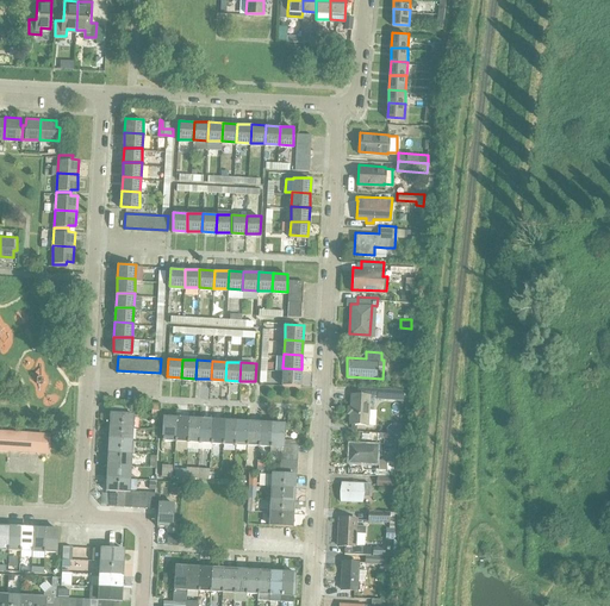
[(302,369),(282,368),(282,383),(300,385),(302,369)]
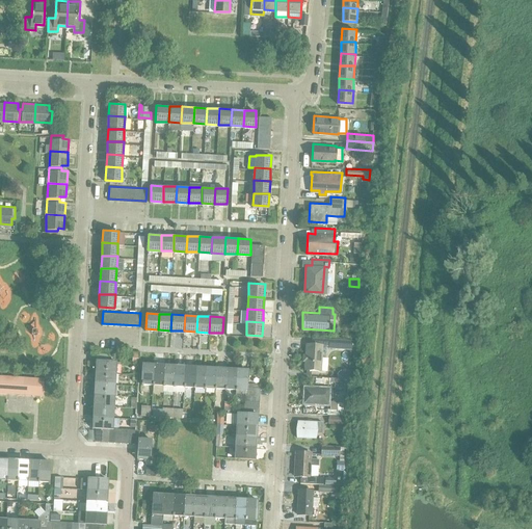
[(352,338),(329,337),(313,336),(312,343),(306,342),(304,368),(319,369),(325,369),(327,344),(328,344),(328,345),(351,346),(352,338)]
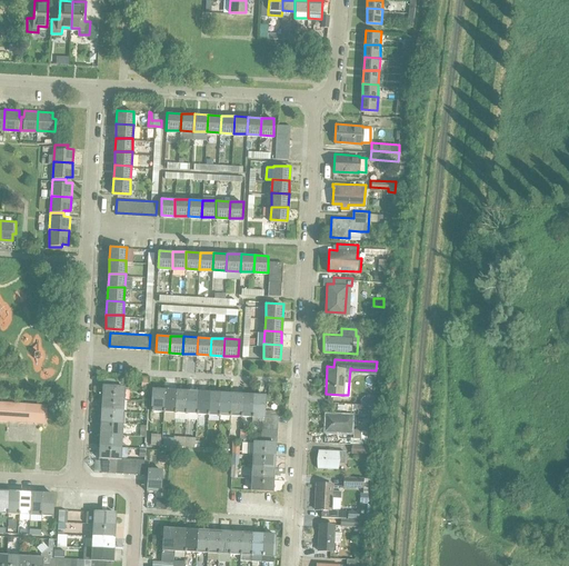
[(102,384),(101,396),(125,397),(125,386),(102,384)]
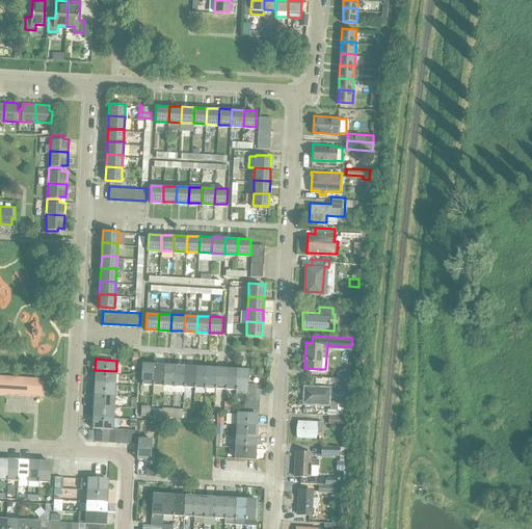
[(141,382),(153,384),(154,362),(143,362),(141,382)]
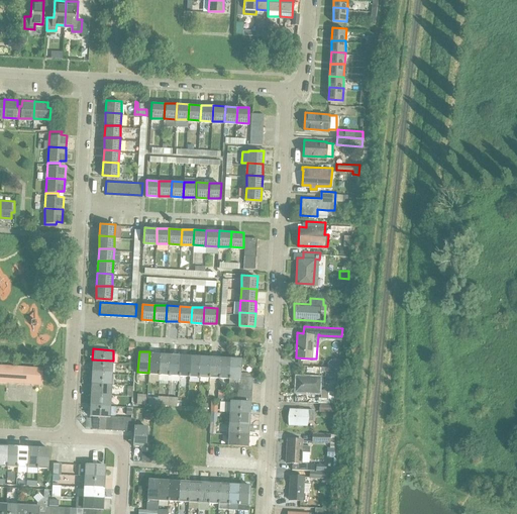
[(148,373),(159,373),(160,352),(149,351),(148,373)]
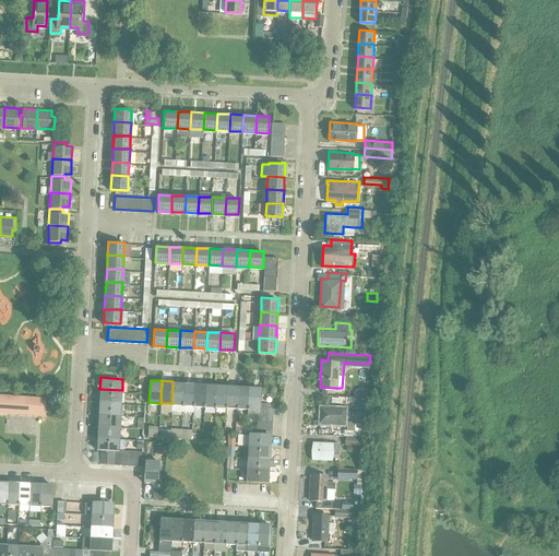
[(171,403),(171,407),(181,409),(182,404),(183,382),(173,381),(171,403)]
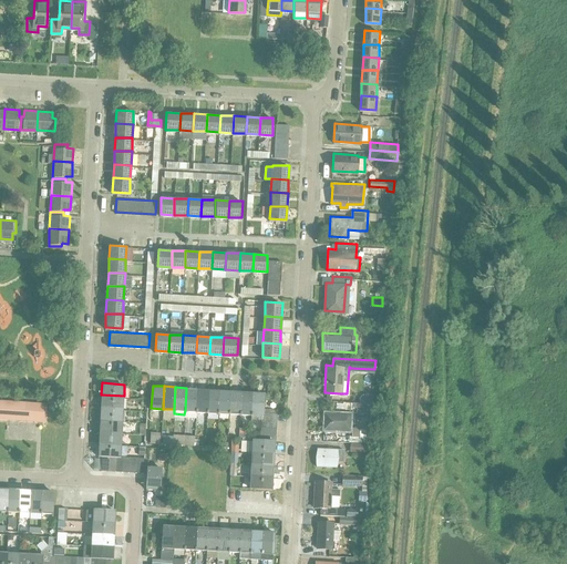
[(185,410),(184,414),(195,416),(196,411),(197,388),(186,388),(185,410)]
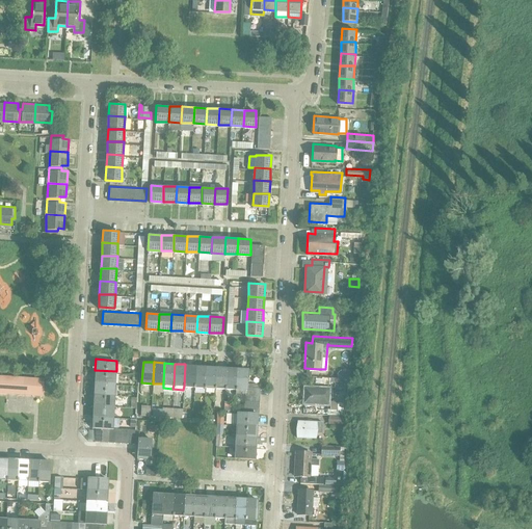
[(184,386),(194,386),(195,365),(185,364),(184,386)]
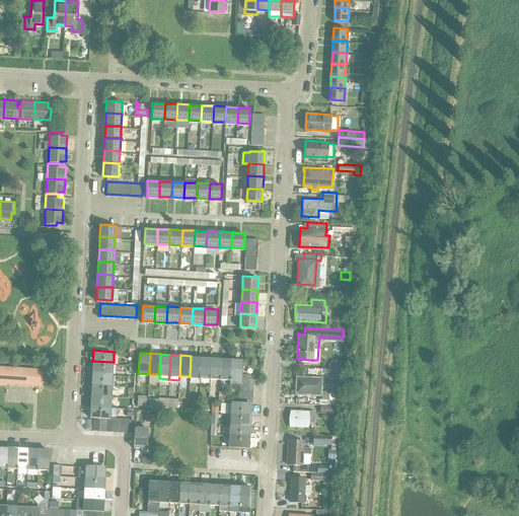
[(190,376),(200,377),(201,356),(191,356),(190,376)]
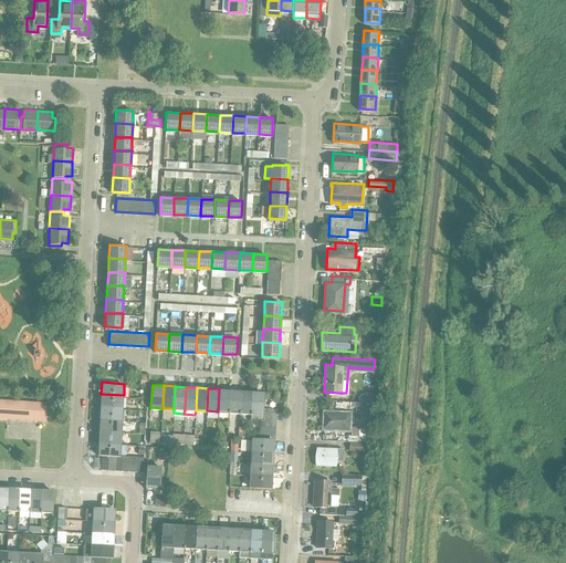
[(218,412),(229,412),(230,389),(219,388),(218,412)]
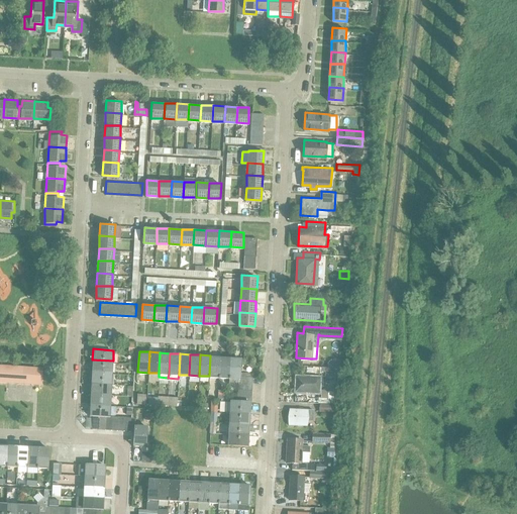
[(210,355),(209,376),(218,377),(220,355),(210,355)]
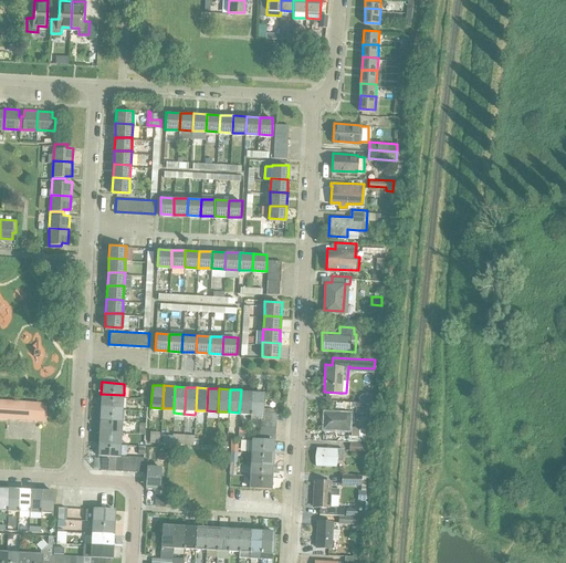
[(239,413),(251,413),(252,391),(241,389),(239,413)]
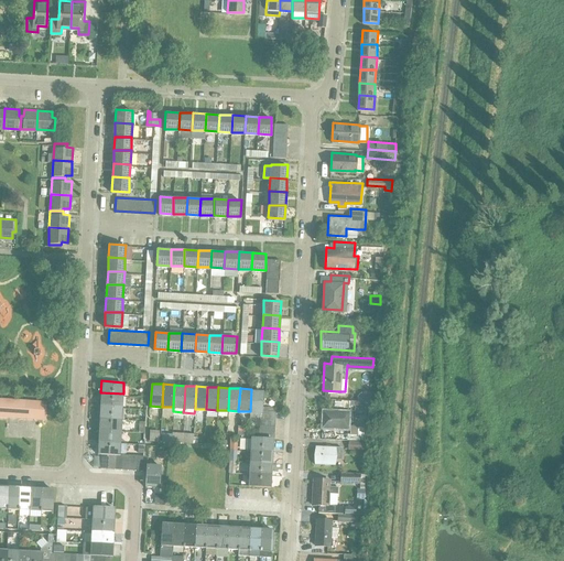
[(251,389),(250,411),(249,418),(260,418),(260,416),(261,412),(261,409),(262,390),(251,389)]
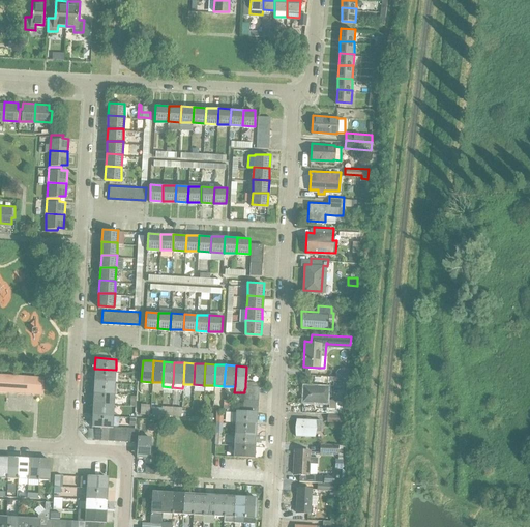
[(335,375),(348,375),(348,367),(340,366),(339,367),(336,369),(335,370),(335,375)]
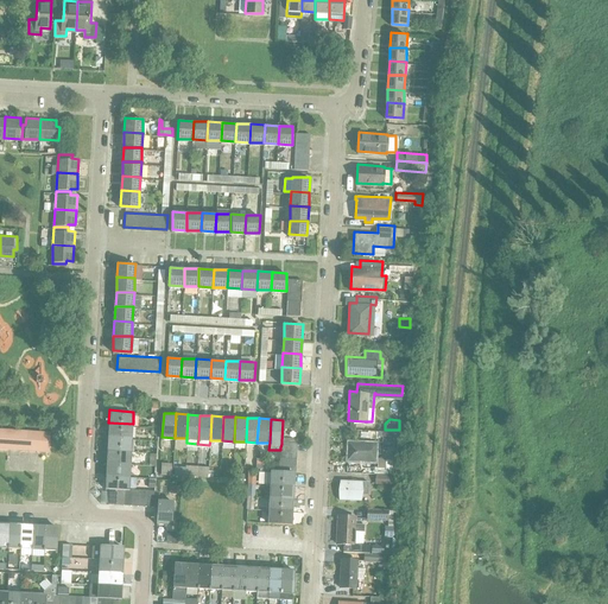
[(108,423),(108,436),(132,437),(133,424),(108,423)]
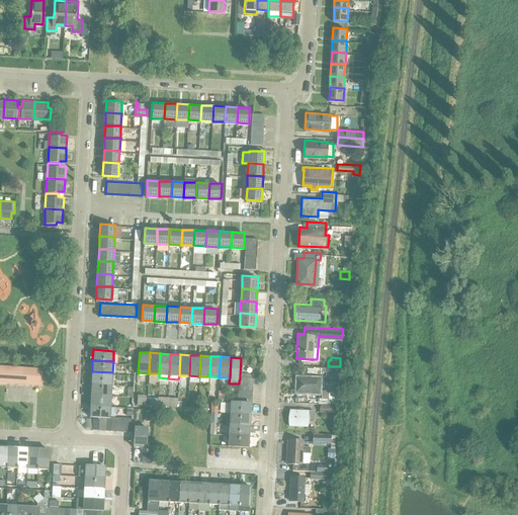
[(0,379),(41,382),(42,367),(0,364),(0,379)]
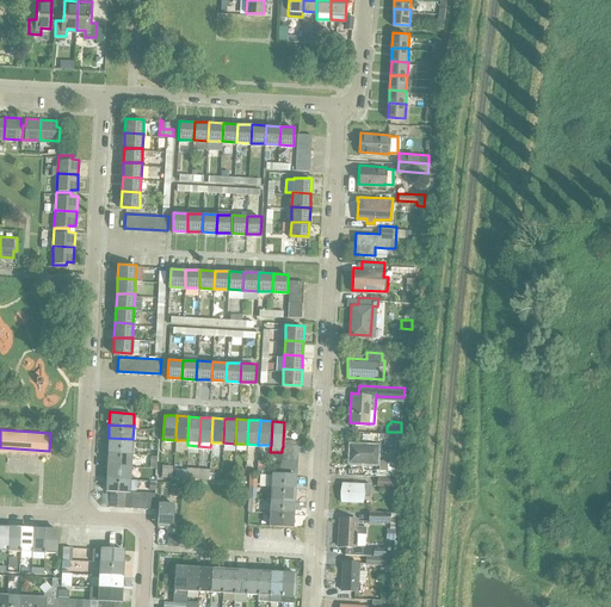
[(109,438),(107,450),(133,452),(133,439),(109,438)]
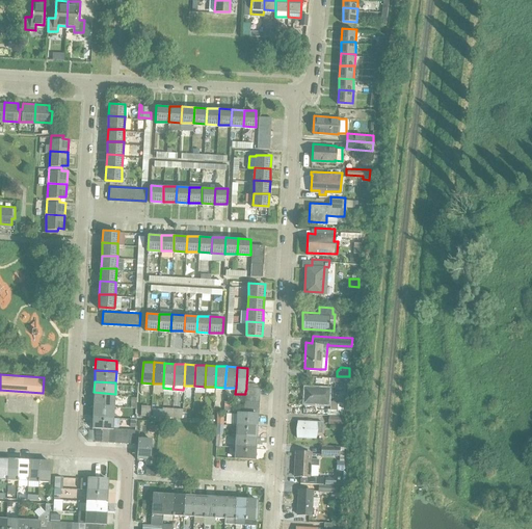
[(304,403),(329,404),(330,386),(303,385),(302,395),(304,395),(304,403)]
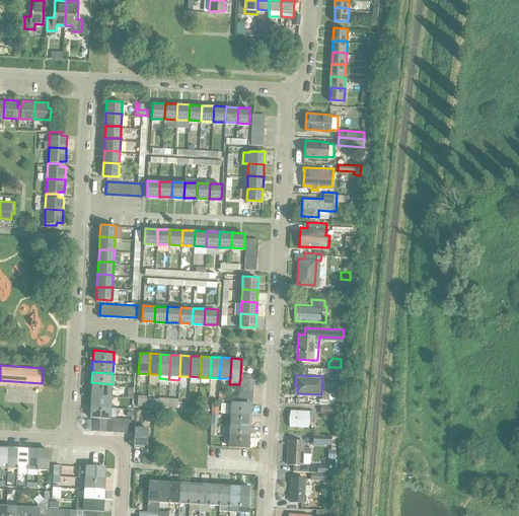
[(91,382),(90,393),(112,394),(113,384),(91,382)]
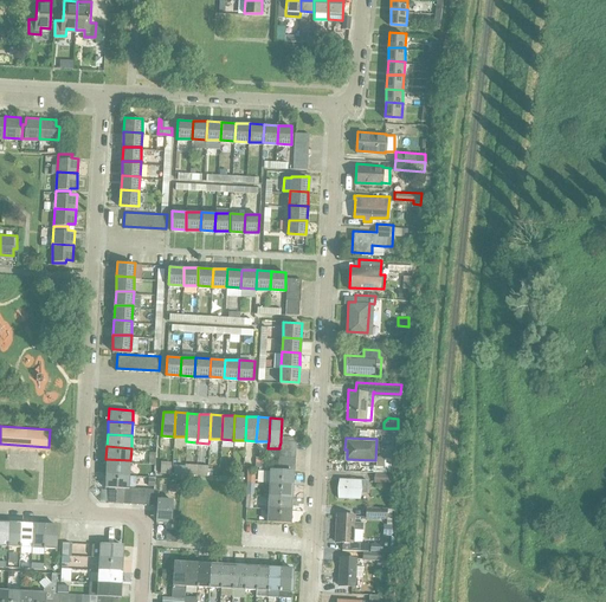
[(268,465),(268,457),(262,457),(262,454),(256,454),(256,465),(268,465)]
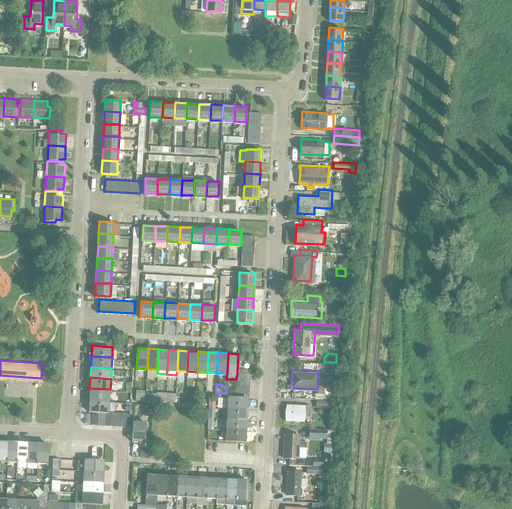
[(137,386),(138,395),(146,395),(145,386),(137,386)]
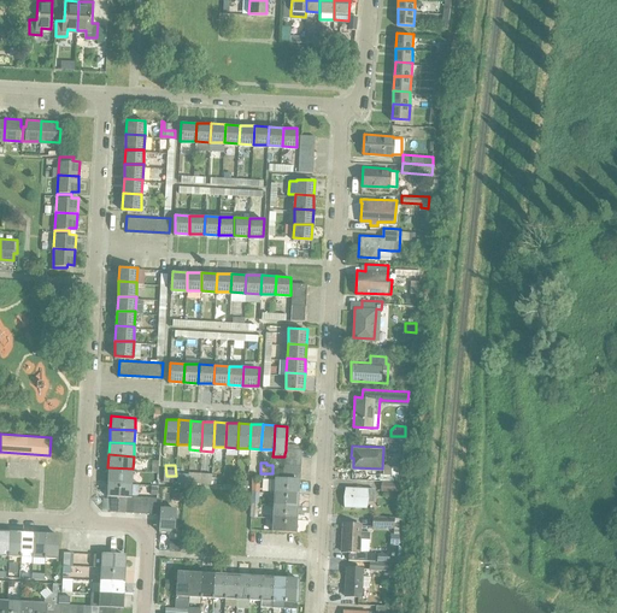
[(107,467),(107,481),(131,482),(133,469),(107,467)]
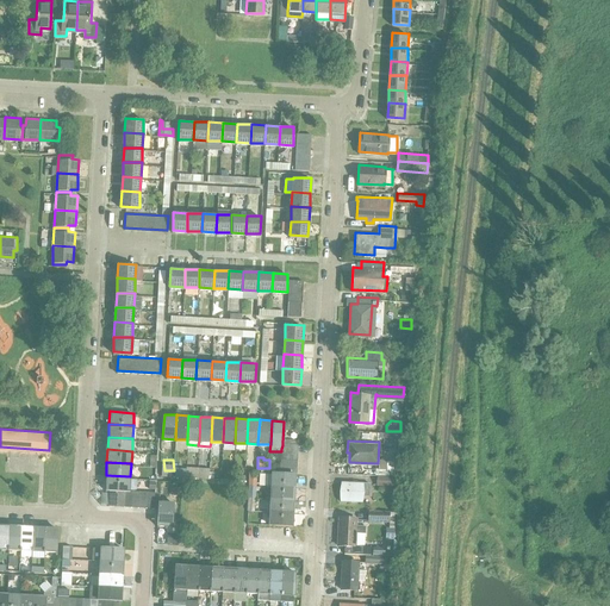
[(297,473),(297,464),(281,463),(280,472),(296,473),(297,473)]
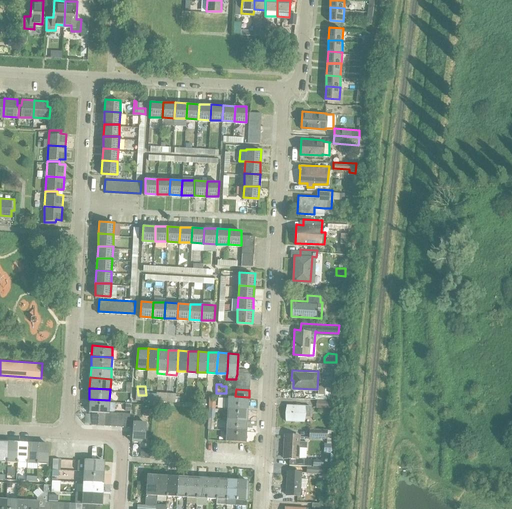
[(155,399),(165,400),(165,391),(156,390),(156,392),(155,392),(155,399)]
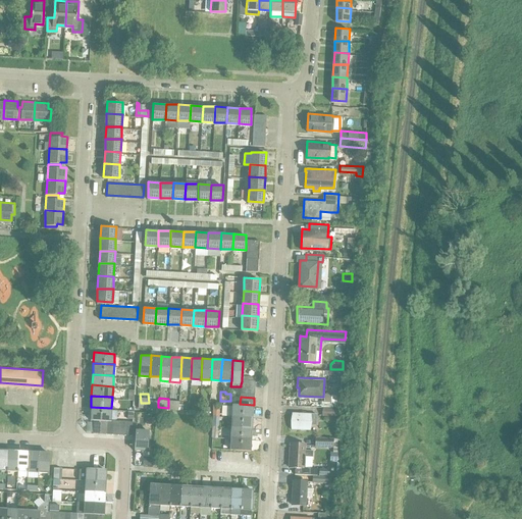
[(168,399),(168,408),(178,408),(178,399),(168,399)]
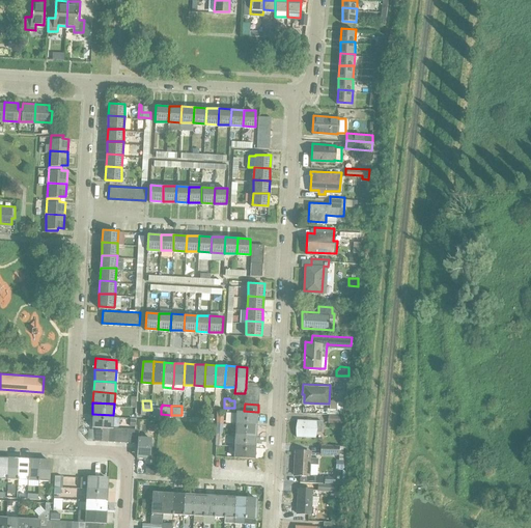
[(236,411),(236,422),(256,423),(257,412),(244,411),(236,411)]
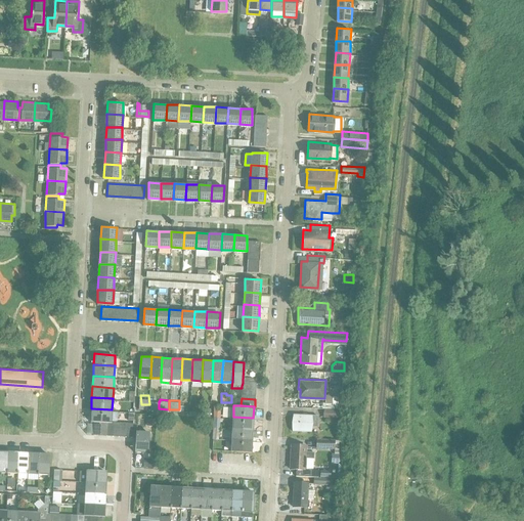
[(90,420),(94,420),(100,420),(106,421),(112,421),(112,420),(112,409),(91,408),(90,420)]
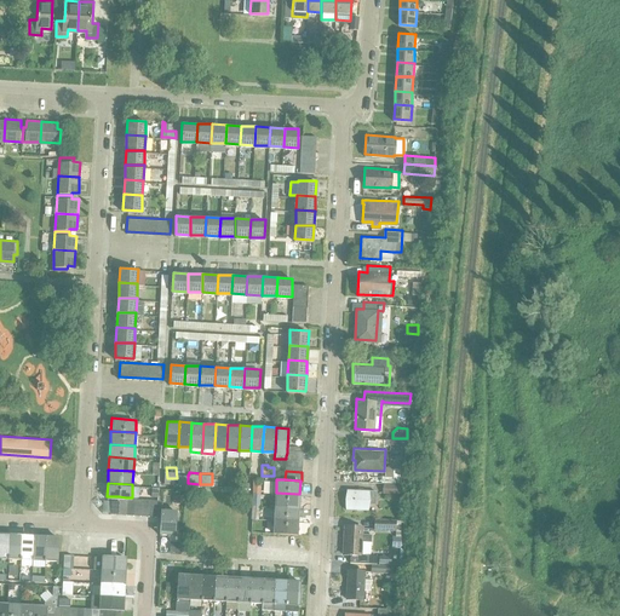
[(375,502),(375,489),(346,488),(346,507),(367,508),(368,502),(375,502)]
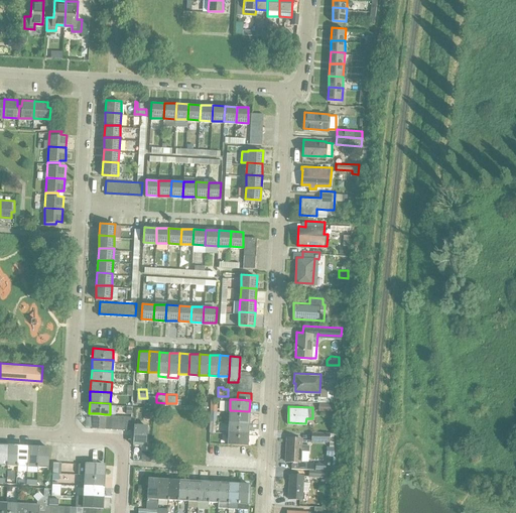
[(230,410),(229,421),(249,422),(249,411),(230,410)]
